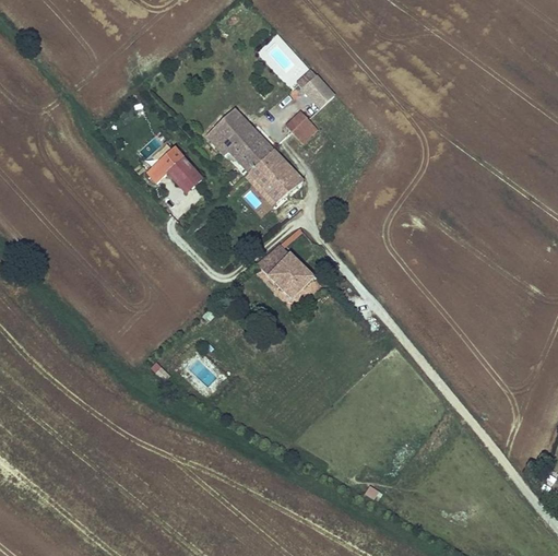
[(316,74),(310,68),(295,81),(301,87),(300,89),(319,108),(334,94),(317,73),(316,74)]
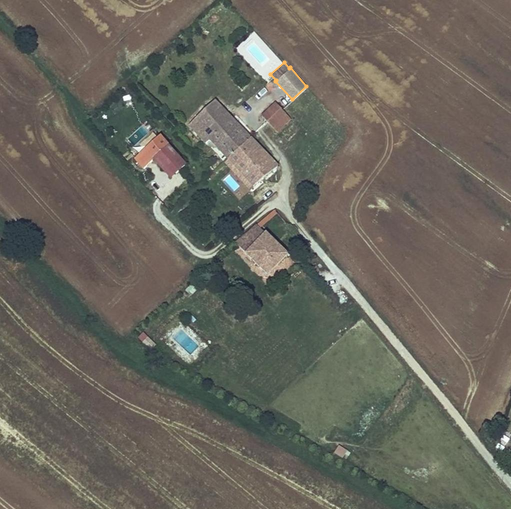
[(233,79),(241,87),(249,79),(241,71),(233,79)]
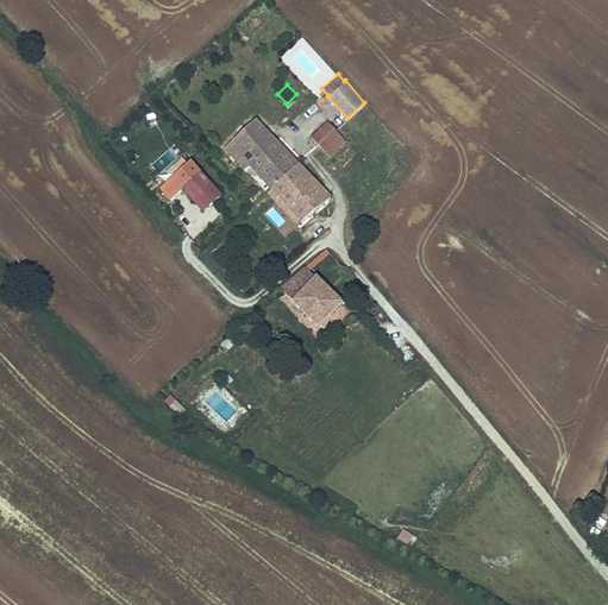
[(299,162),(256,117),(221,149),(232,159),(233,158),(243,169),(248,165),(270,188),(299,162)]
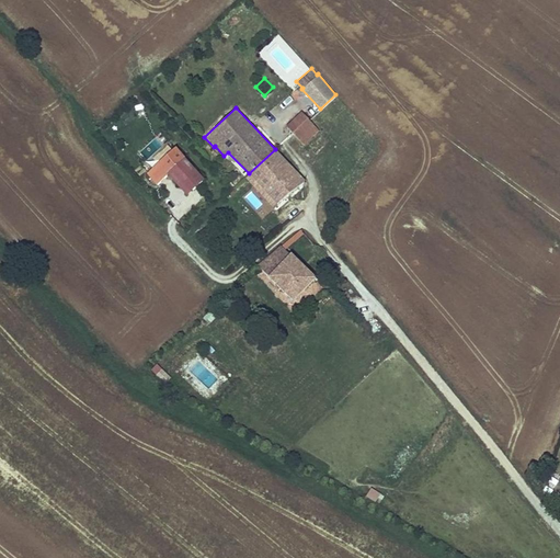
[(300,110),(285,124),(304,143),(319,128),(300,110)]
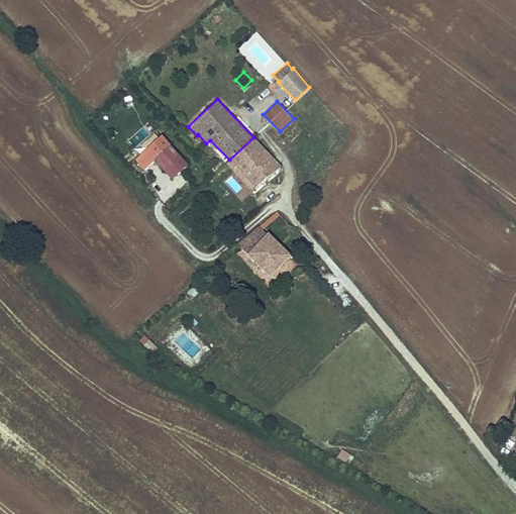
[(170,144),(171,143),(162,134),(135,159),(144,168),(153,160),(170,144)]
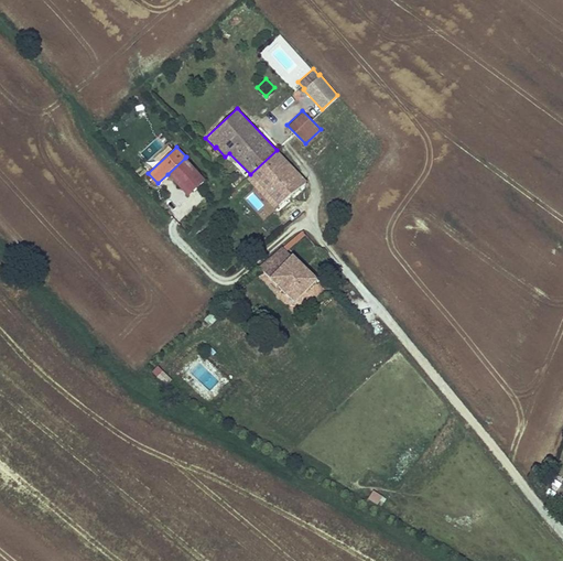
[(306,181),(277,150),(250,174),(247,177),(273,207),(306,181)]
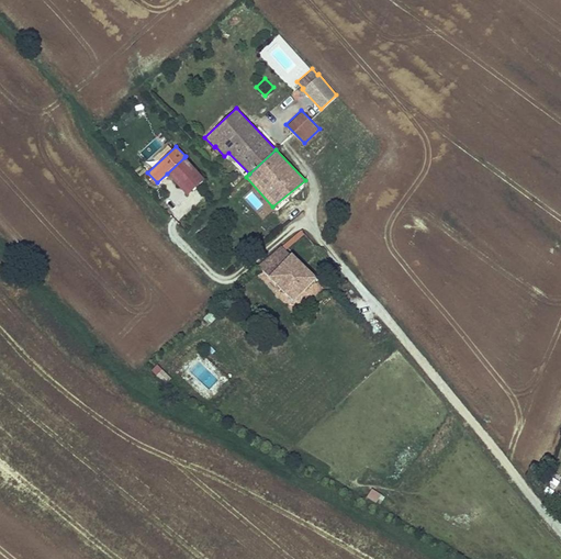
[(204,179),(184,157),(167,174),(187,196),(204,179)]
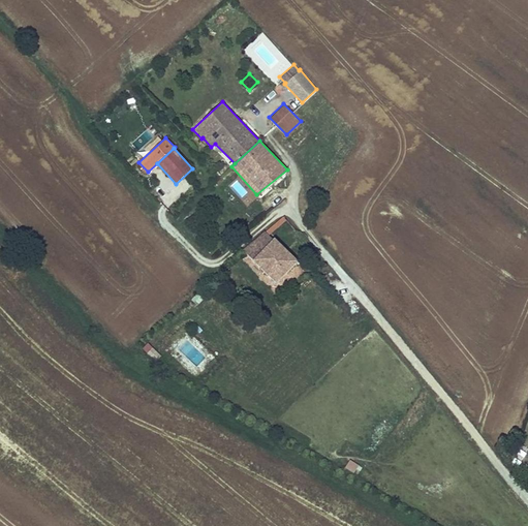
[(273,240),(264,230),(242,249),(253,260),(252,261),(276,284),(298,261),(274,239),(273,240)]
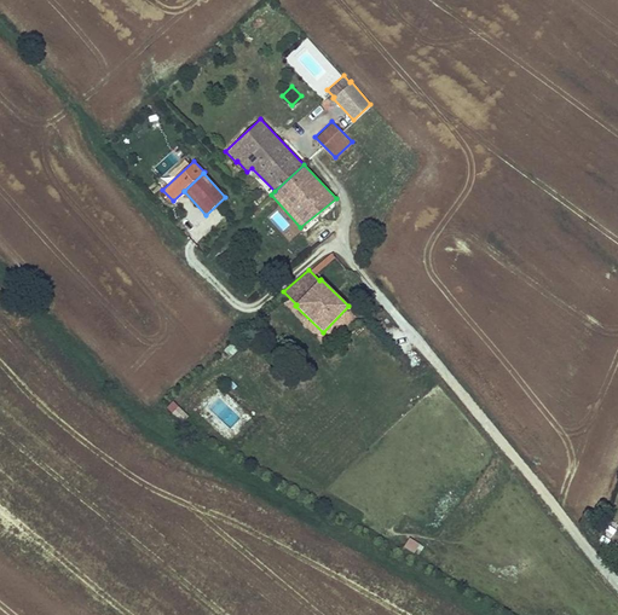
[(188,413),(178,404),(171,411),(180,421),(188,413)]
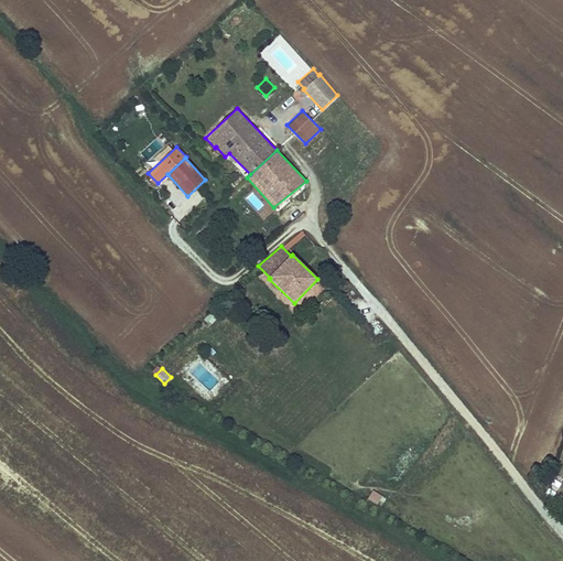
[(370,487),(367,497),(380,503),(383,493),(370,487)]
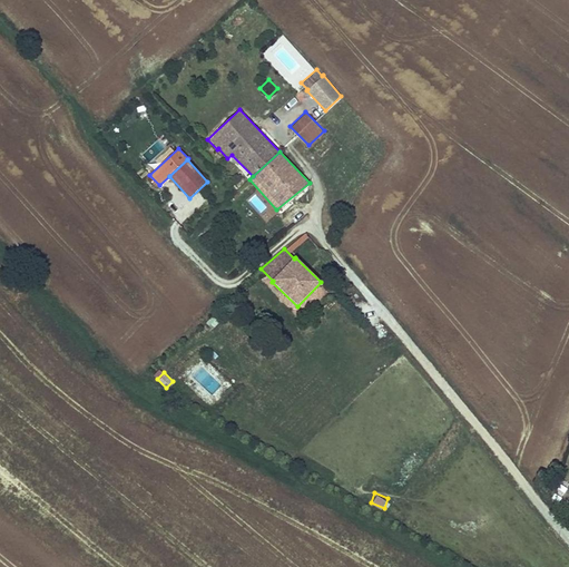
All buildings are outlined.
